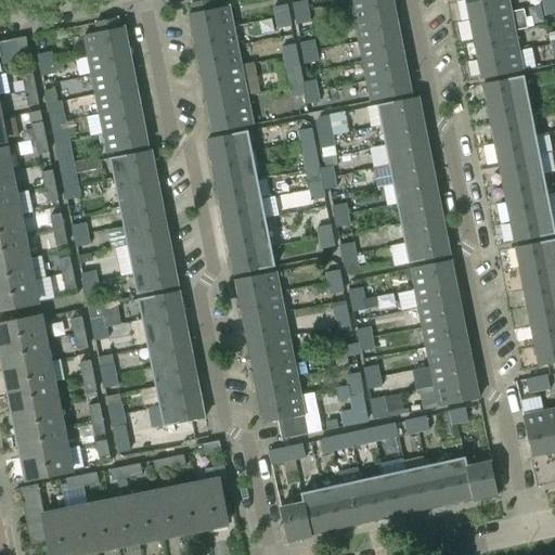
[(186,15),(191,36),(232,27),(228,8),(218,9),(216,0),(210,0),(189,4),(191,14),(186,15)]
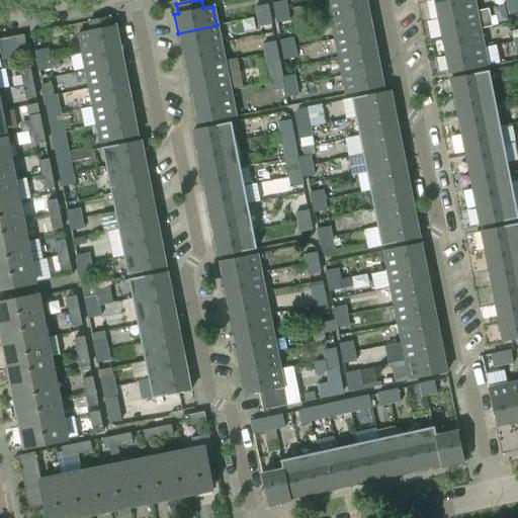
[(370,13),(367,0),(341,0),(329,2),(333,21),(370,13)]
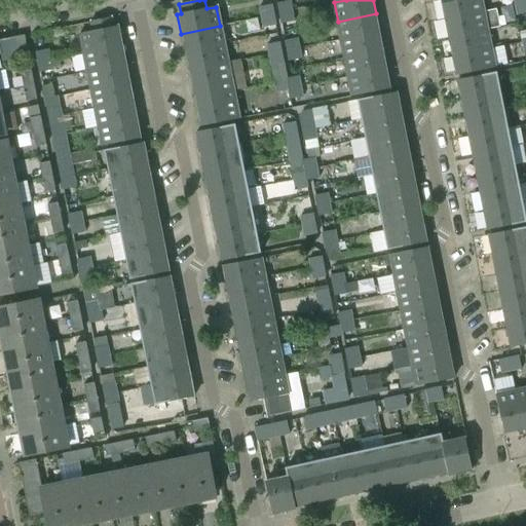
[(444,0),(441,1),(444,20),(483,11),(480,0),(444,0)]
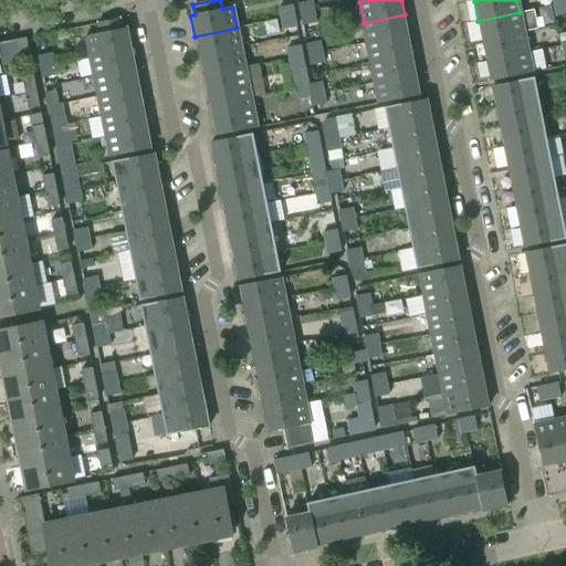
[(300,14),(315,12),(313,1),(297,3),(300,14)]
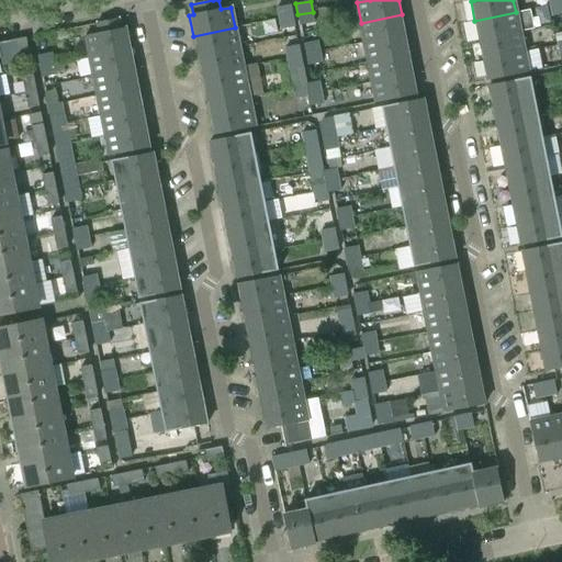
[(561,1),(550,4),(552,15),(561,13),(561,1)]
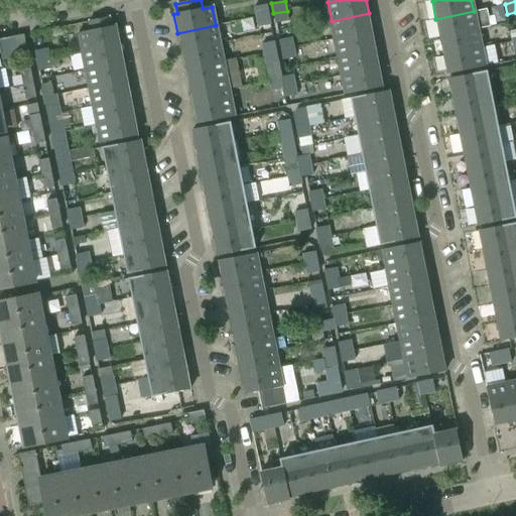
[(256,17),(269,14),(267,4),(254,7),(256,17)]
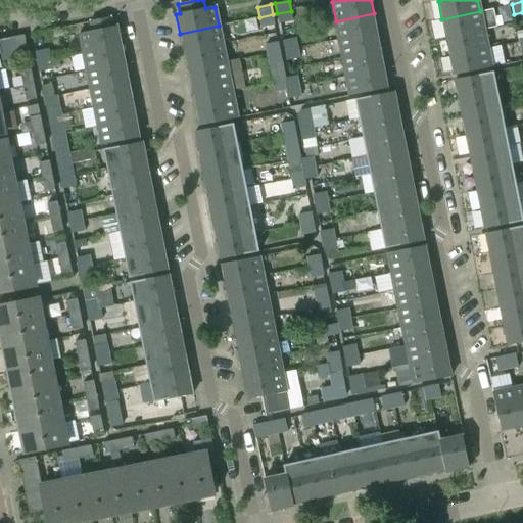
[(492,9),(480,11),(441,19),(445,38),(483,30),(495,28),(492,9)]
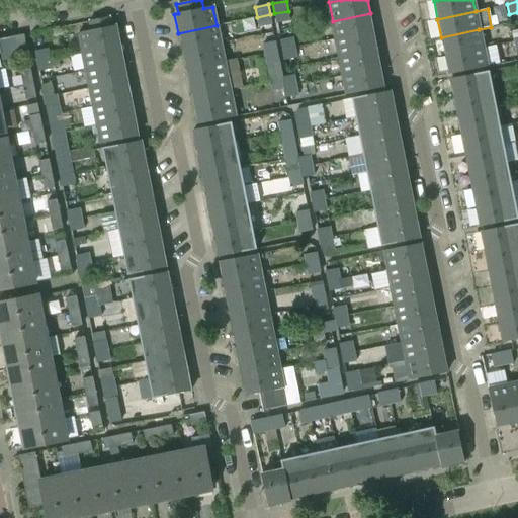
[(290,21),(288,11),(274,13),(276,23),(290,21)]
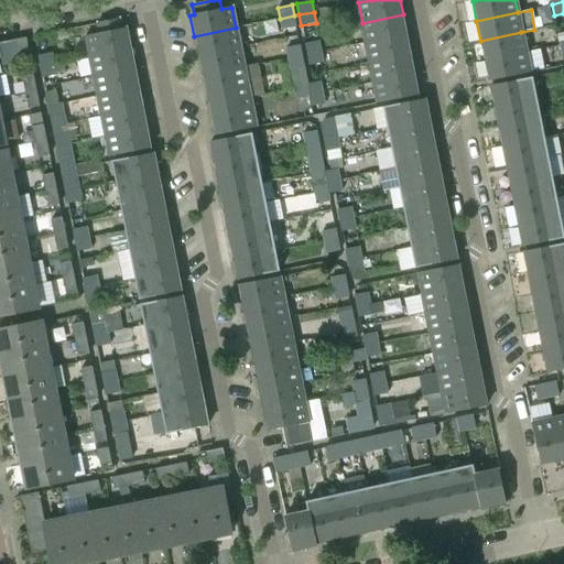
[(403,14),(362,23),(366,43),(408,34),(403,14)]
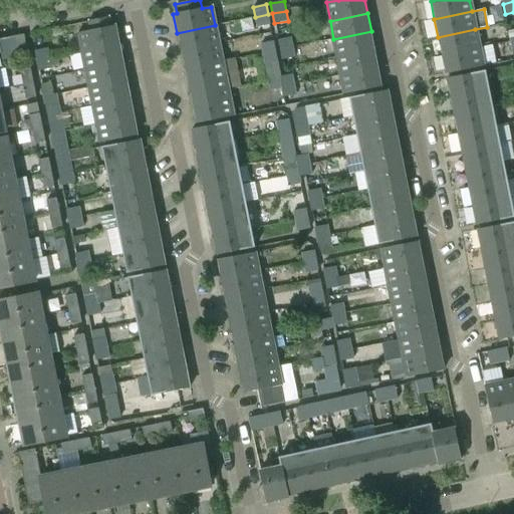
[(268,14),(255,17),(257,27),(270,24),(268,14)]
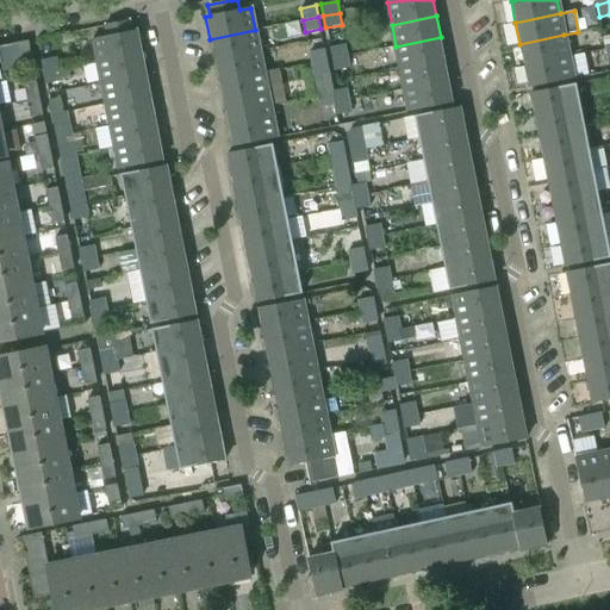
[(94,39),(98,61),(143,53),(138,30),(134,31),(132,20),(105,25),(107,37),(94,39)]
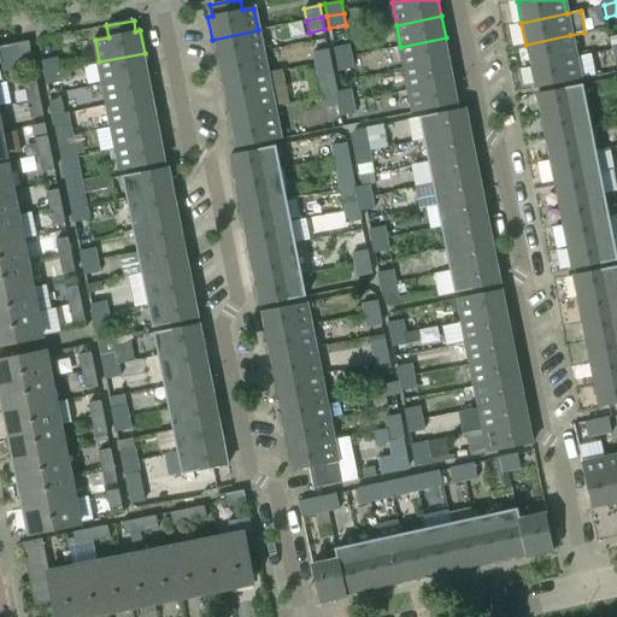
[(262,52),(258,30),(212,40),(217,62),(262,52)]
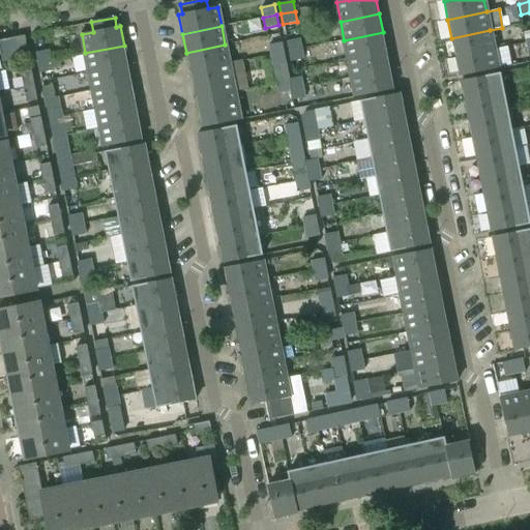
[(451,38),(454,57),(494,49),(490,30),(451,38)]
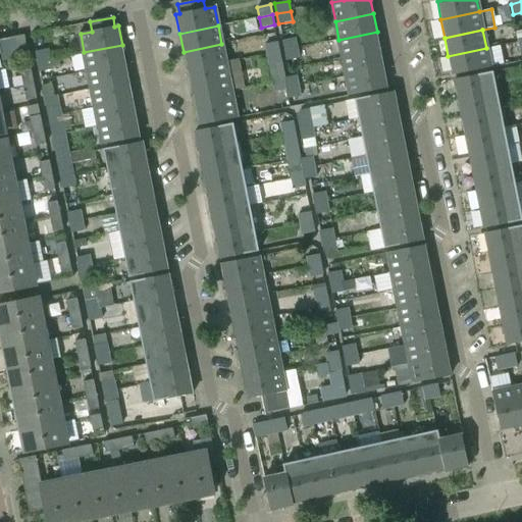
[(380,50),(377,32),(338,40),(343,58),(380,50)]
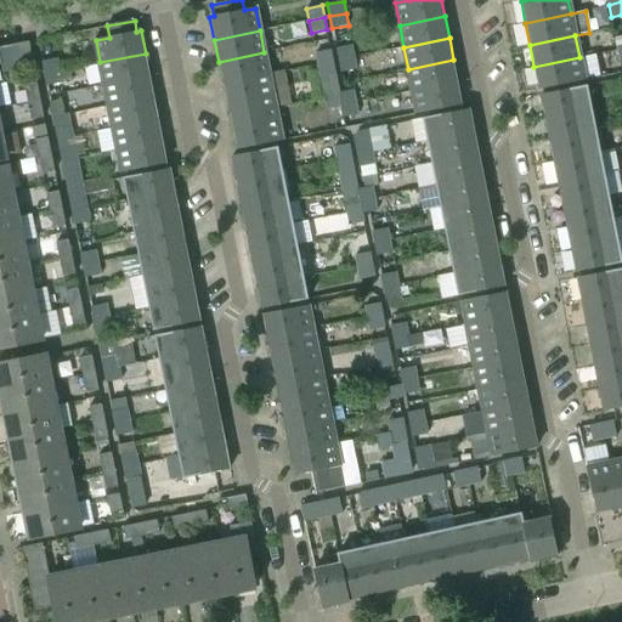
[(17,46),(21,67),(33,64),(29,44),(17,46)]
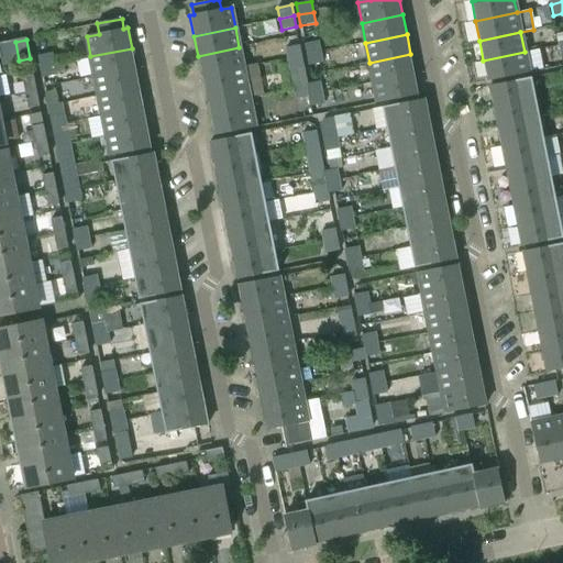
[(306,55),(321,52),(319,41),(304,44),(306,55)]
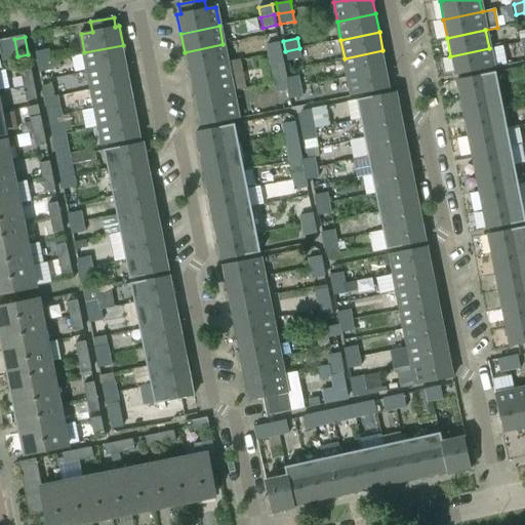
[(268,54),(282,52),(280,42),(266,44),(268,54)]
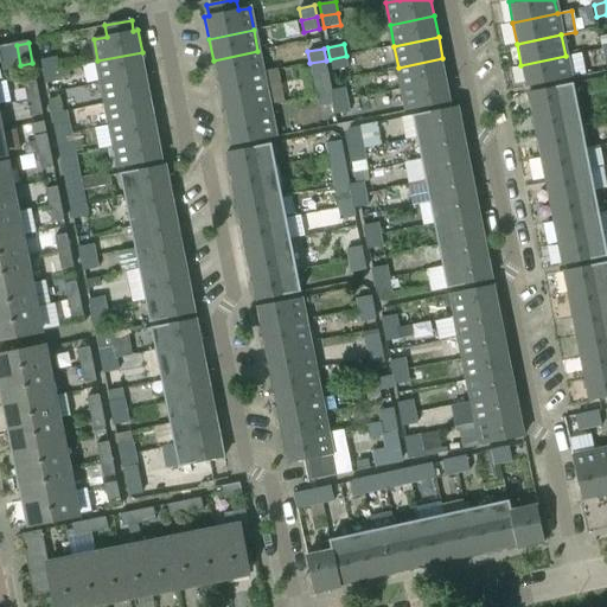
[(213,61),(217,82),(262,72),(257,51),(213,61)]
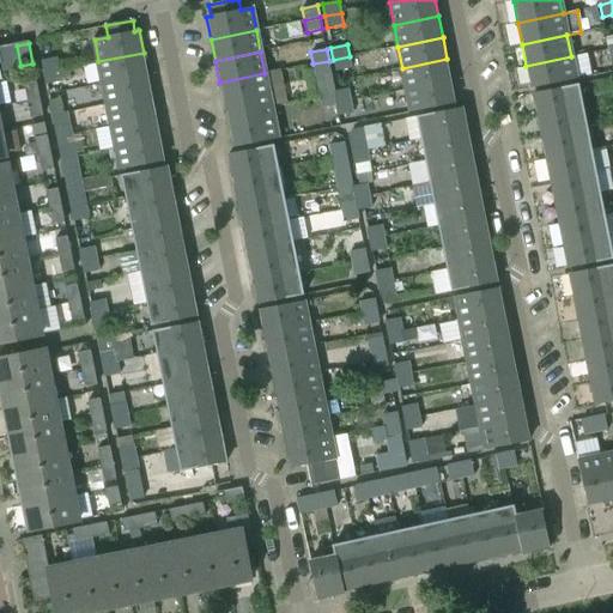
[(147,74),(144,53),(98,61),(103,83),(147,74)]
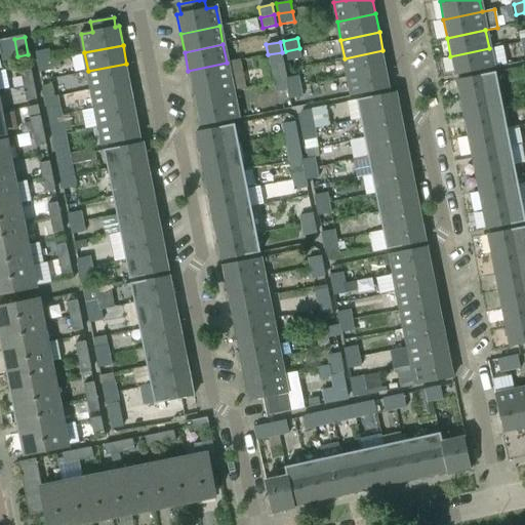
[(299,48),(285,51),(287,62),(301,58),(299,48)]
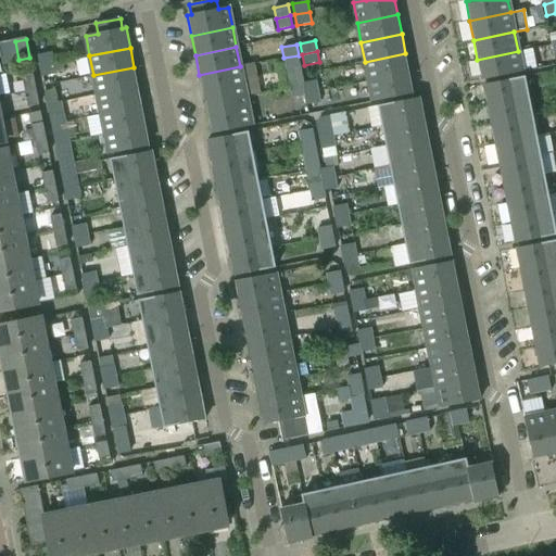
[(481,80),(516,74),(522,72),(518,51),(477,60),(481,80)]
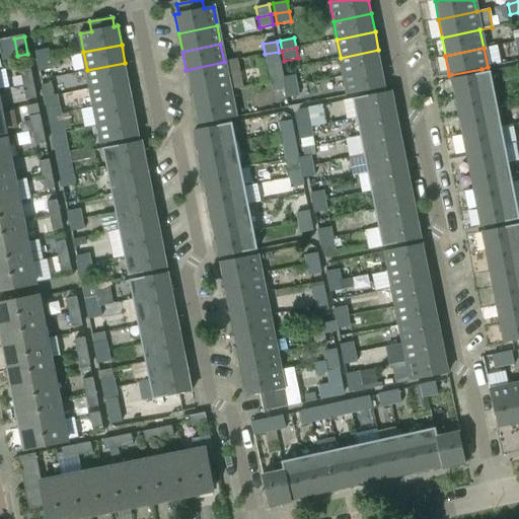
[(36,62),(51,59),(49,49),(34,52),(36,62)]
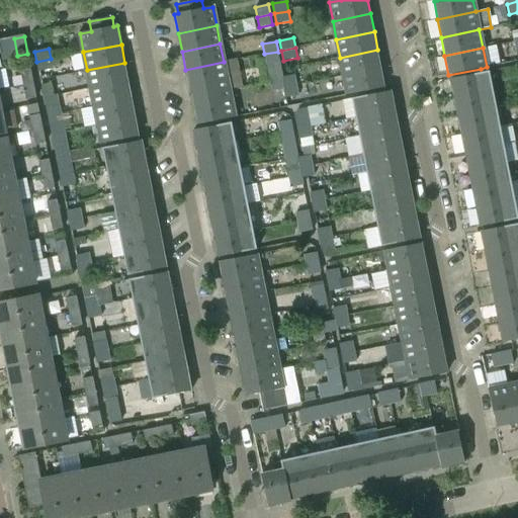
[(377,50),(340,58),(343,76),(381,69),(377,50)]
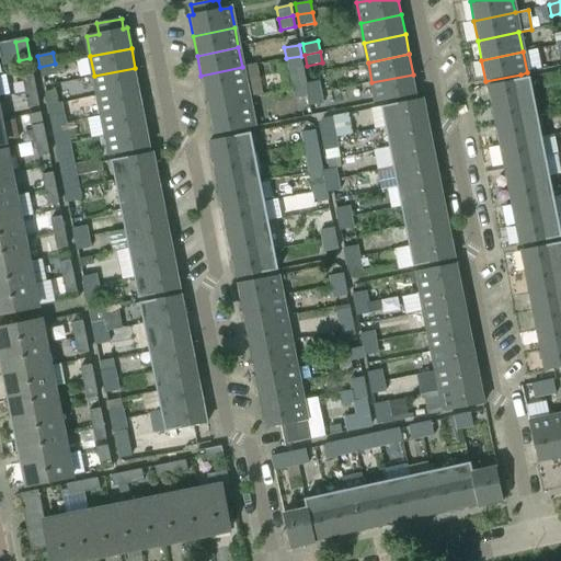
[(301,56),(286,58),(288,69),(304,67),(301,56)]
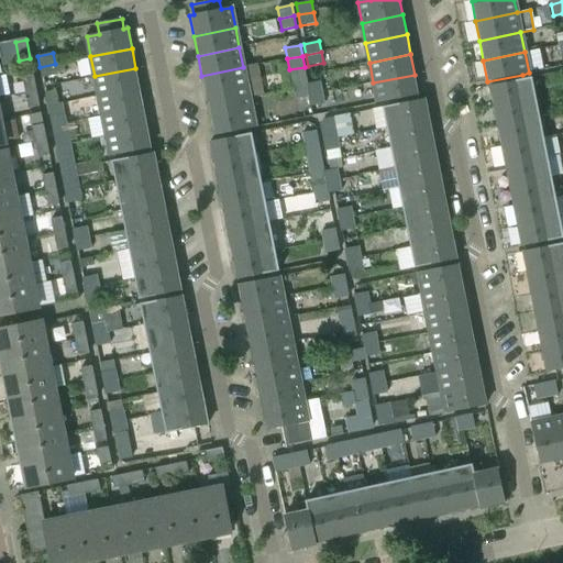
[(55,64),(40,67),(42,78),(57,75),(55,64)]
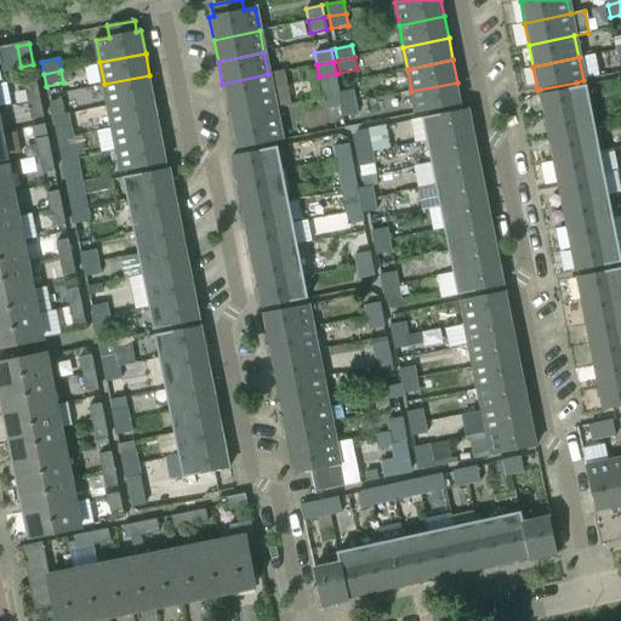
[(268,74),(222,84),(229,117),(275,107),(268,74)]
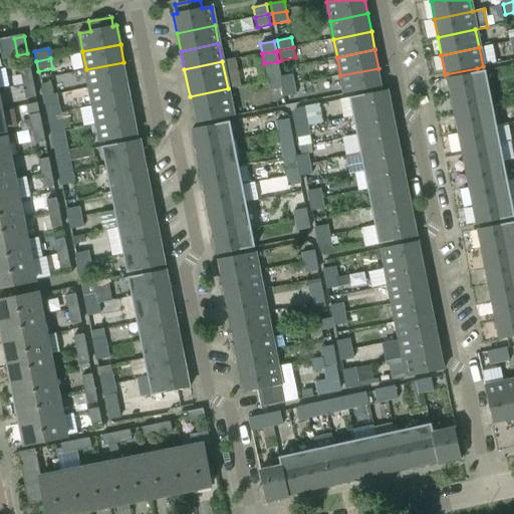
[(86,69),(89,87),(127,80),(123,62),(86,69)]
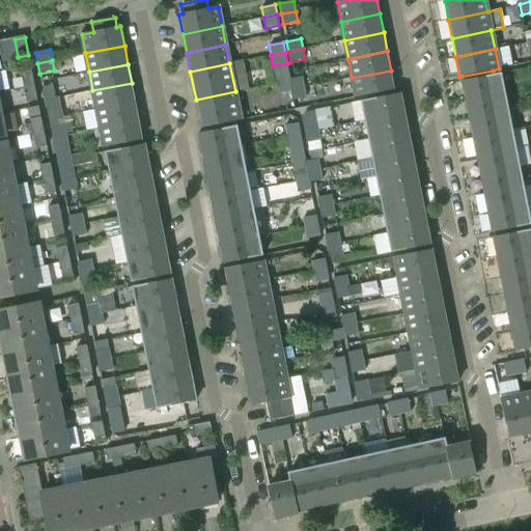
[(24,88),(35,86),(32,71),(21,74),(24,88)]
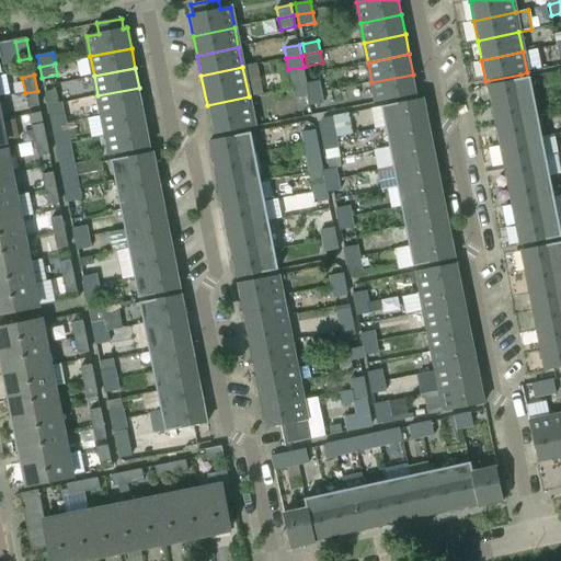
[(418,94),(413,75),(371,82),(376,103),(418,94)]
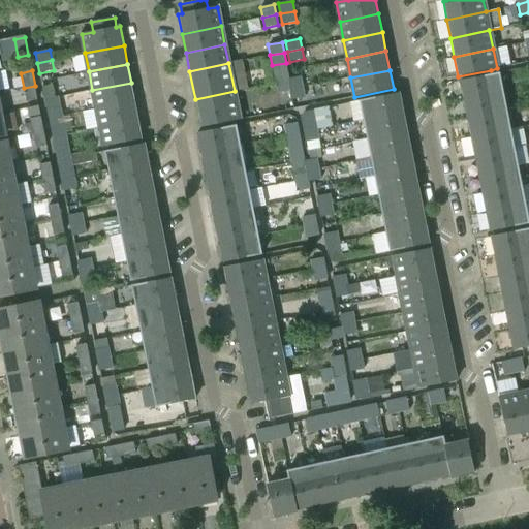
[(459,81),(463,100),(502,93),(498,73),(459,81)]
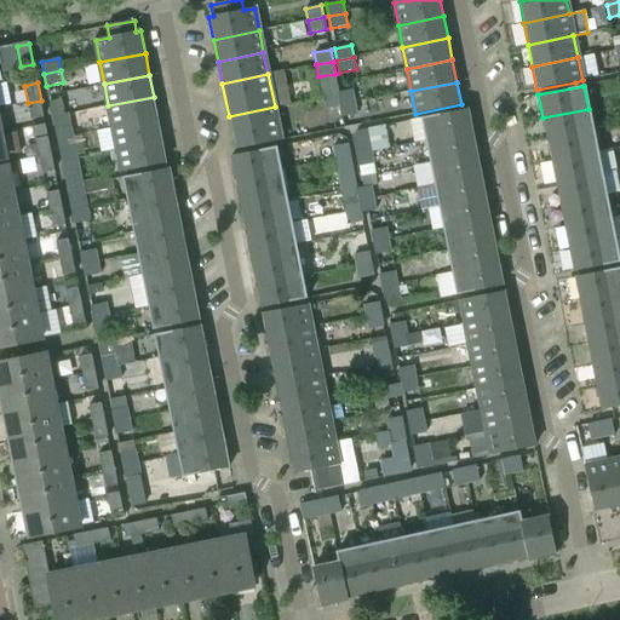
[(339,92),(339,95),(342,104),(355,102),(352,90),(339,92)]
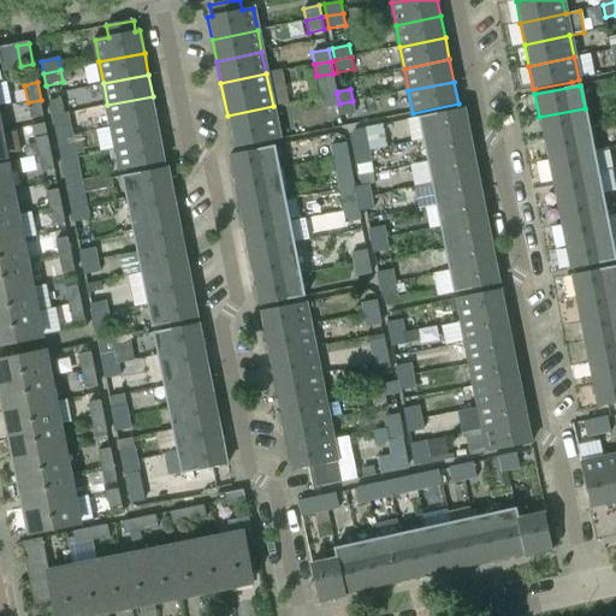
[(339,106),(339,104),(337,94),(320,96),(323,108),(339,106)]
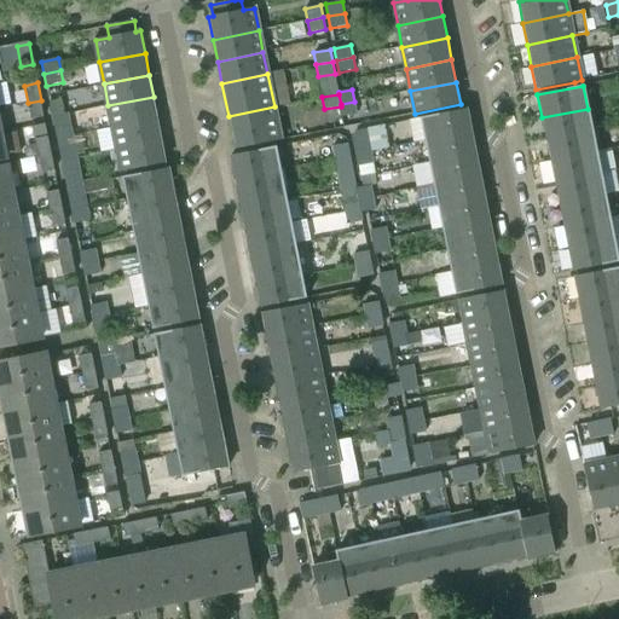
[(157,119),(154,97),(108,105),(113,127),(157,119)]
